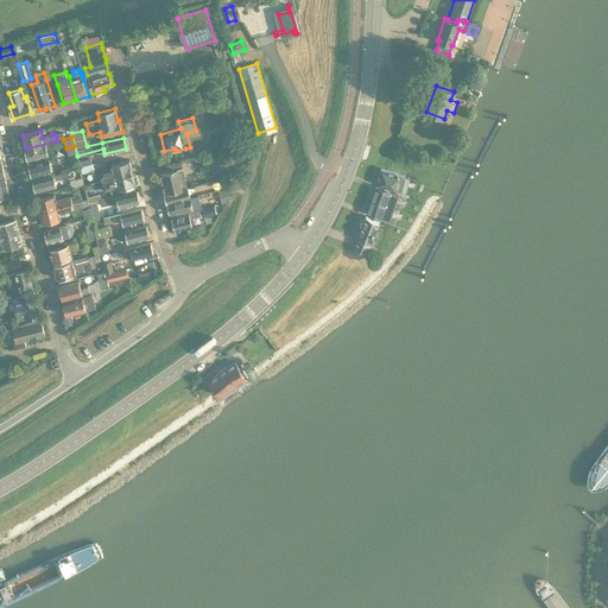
[(56,147),(54,141),(26,149),(25,149),(27,159),(49,154),(48,150),(56,147)]
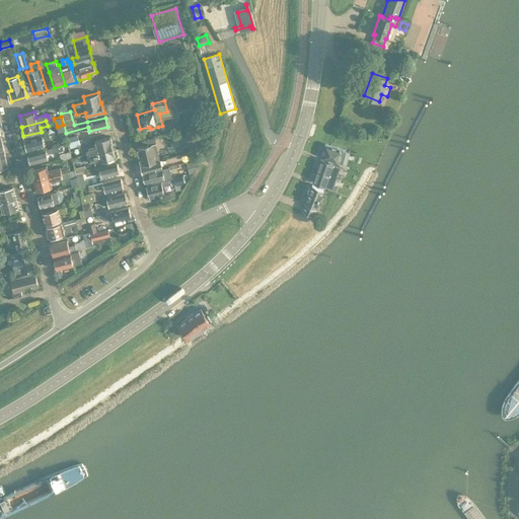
[(211,136),(208,124),(200,127),(203,138),(211,136)]
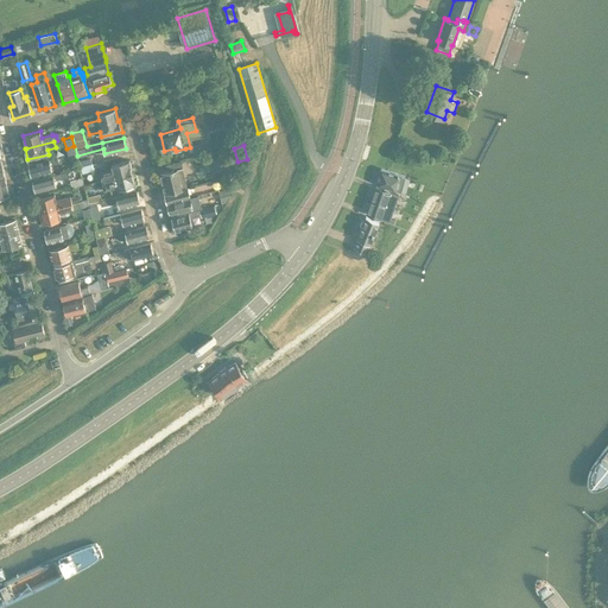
[(57,157),(29,164),(31,176),(52,170),(51,164),(59,163),(57,157)]
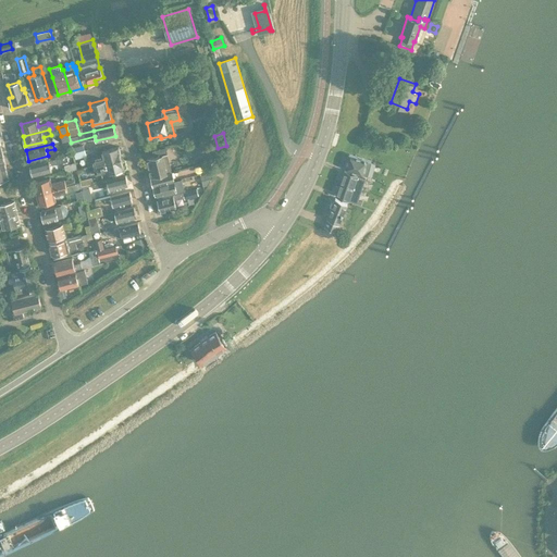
[(103,155),(87,159),(88,166),(97,164),(121,158),(119,146),(102,150),(103,155)]
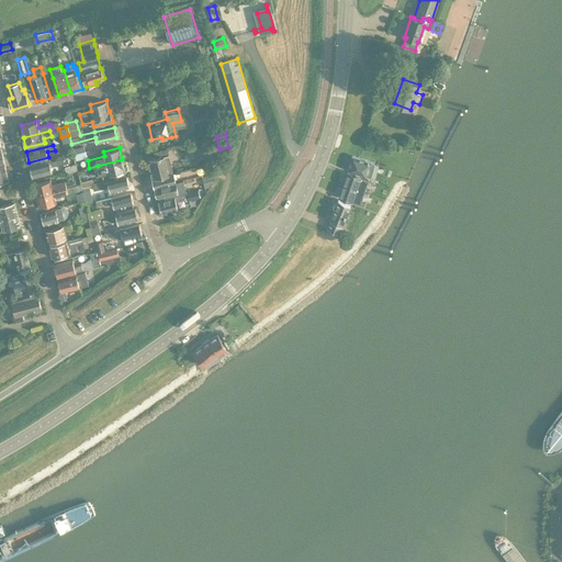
[(148,159),(153,178),(173,173),(168,155),(148,159)]
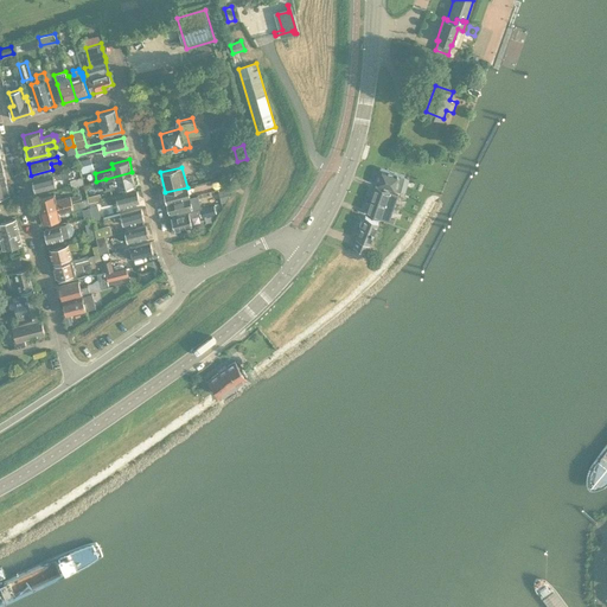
[(404,176),(381,168),(376,184),(400,191),(404,176)]
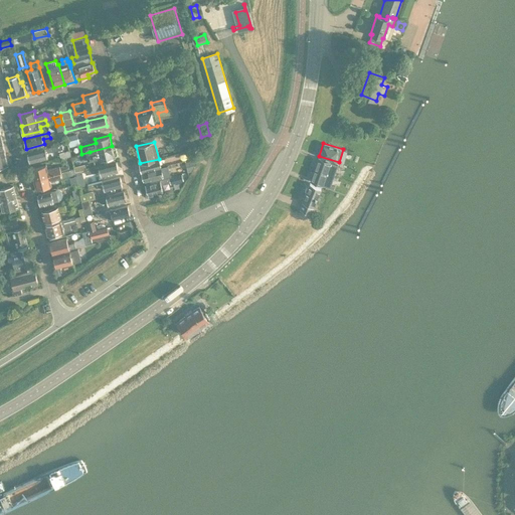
[(62,144),(52,146),(27,153),(30,162),(47,158),(46,153),(53,151),(53,152),(63,149),(62,144)]
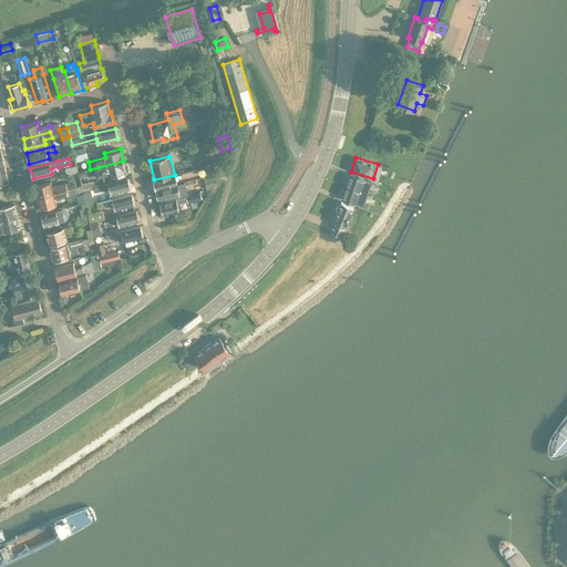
[(90,169),(86,169),(88,176),(95,175),(101,173),(101,176),(103,175),(110,174),(110,176),(126,172),(123,161),(99,167),(90,169)]
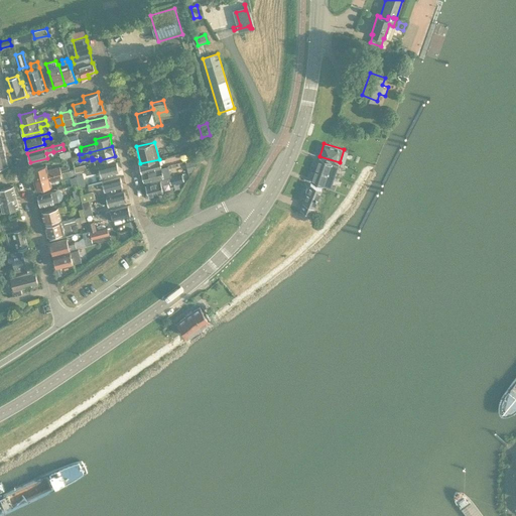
[(59,153),(60,158),(71,156),(70,150),(59,153)]
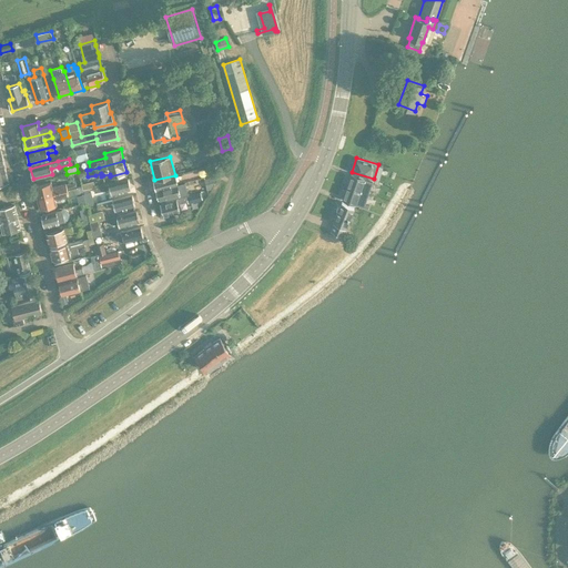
[(214,165),(206,168),(208,175),(216,173),(214,165)]
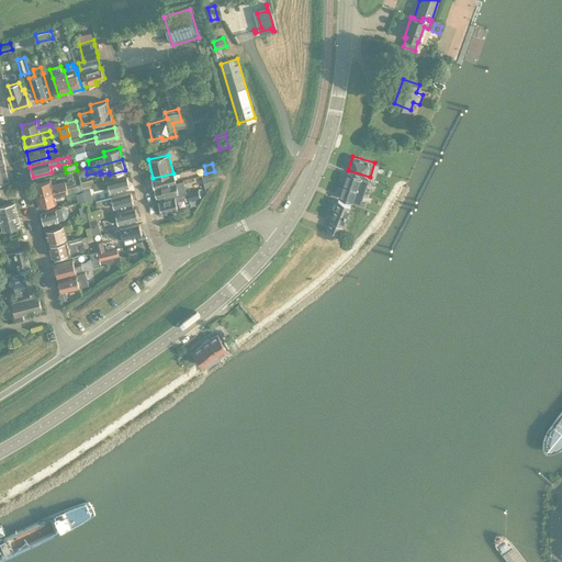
[(348,171),(344,184),(364,191),(369,179),(360,177),(360,176),(348,171)]
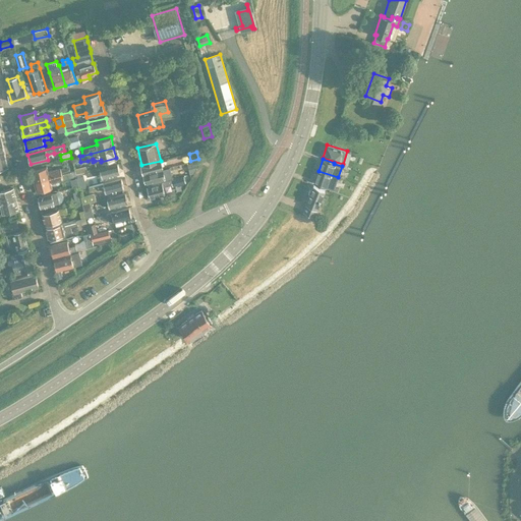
[(141,165),(143,174),(163,169),(161,161),(141,165)]
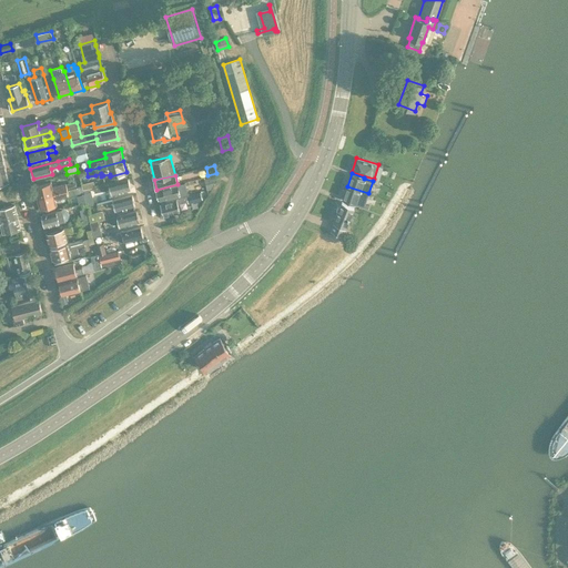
[(212,188),(216,181),(215,176),(204,179),(208,189),(212,188)]
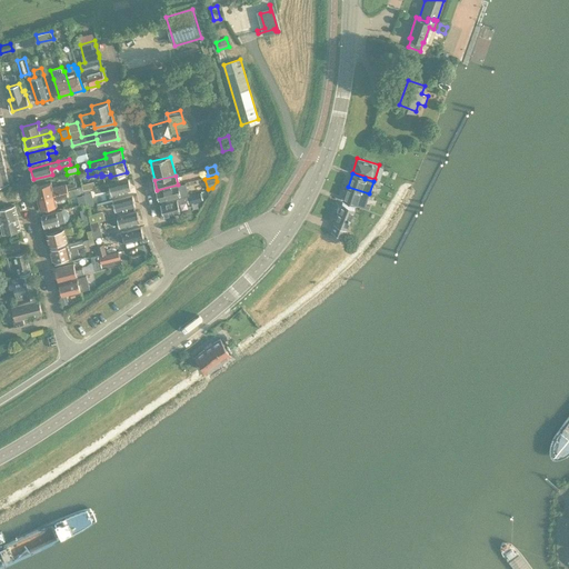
[(131,189),(128,179),(93,188),(95,192),(110,189),(111,193),(131,189)]
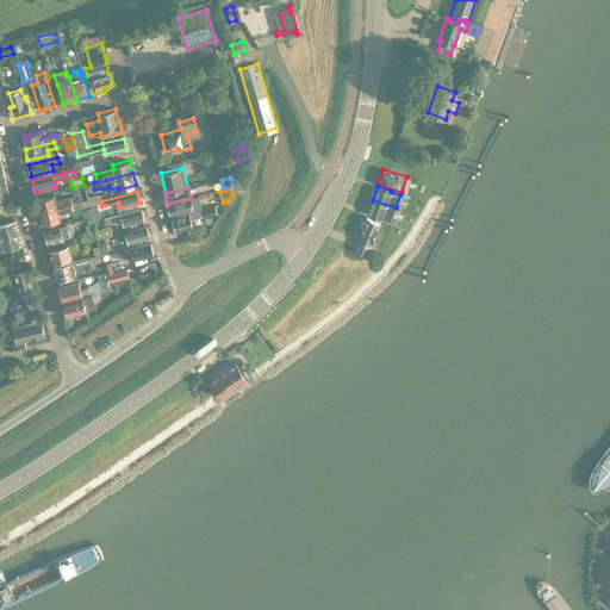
[(82,201),(82,200),(81,195),(70,198),(70,197),(56,201),(55,195),(37,199),(41,212),(82,201)]
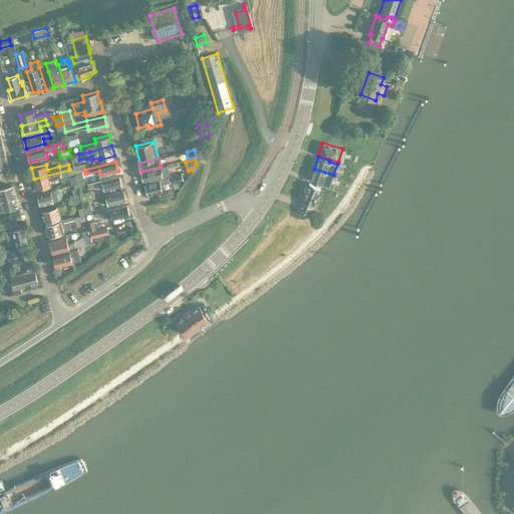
[(161,167),(142,172),(144,180),(163,175),(162,171),(166,170),(165,166),(161,167)]
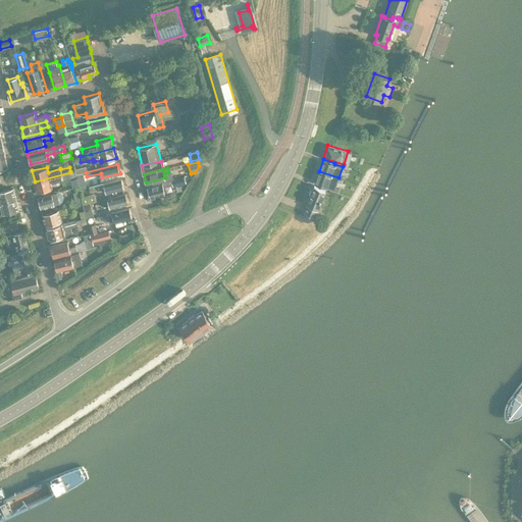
[(72,171),(70,171),(70,172),(35,181),(37,192),(52,188),(51,183),(73,176),(72,171)]
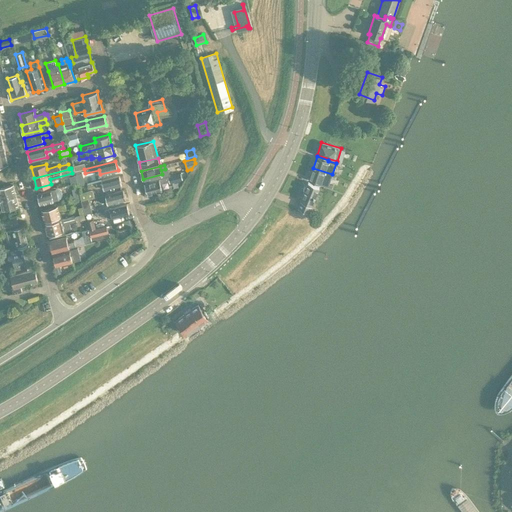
[(328,185),(332,174),(313,168),(309,179),(320,183),(321,182),(328,185)]
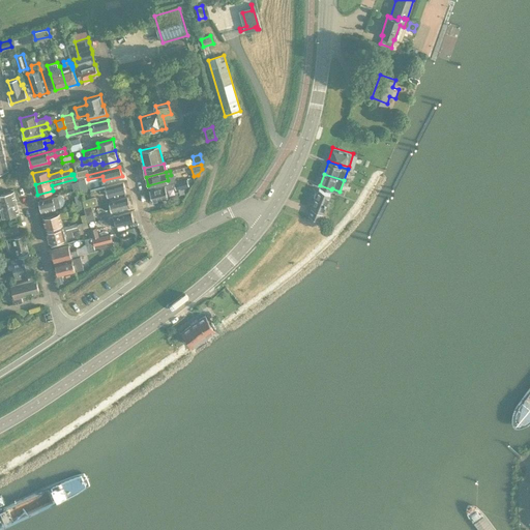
[(186,180),(177,182),(179,188),(188,186),(186,180)]
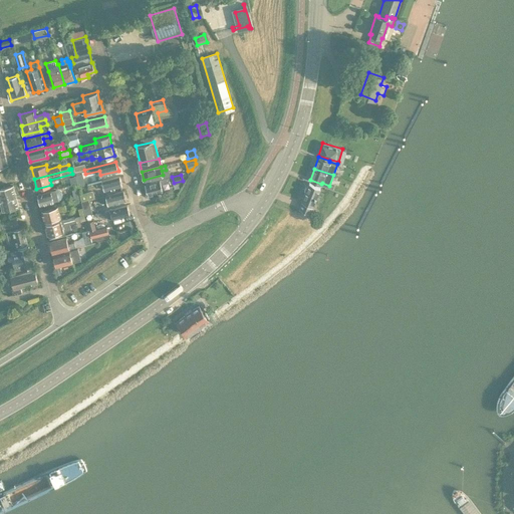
[(122,186),(119,176),(101,181),(87,185),(88,189),(103,185),(104,190),(122,186)]
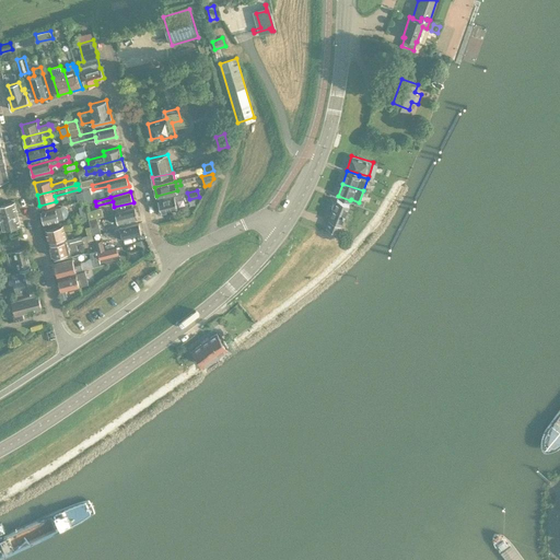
[(174,196),(158,200),(161,212),(177,208),(175,200),(185,198),(184,193),(174,195),(174,196)]
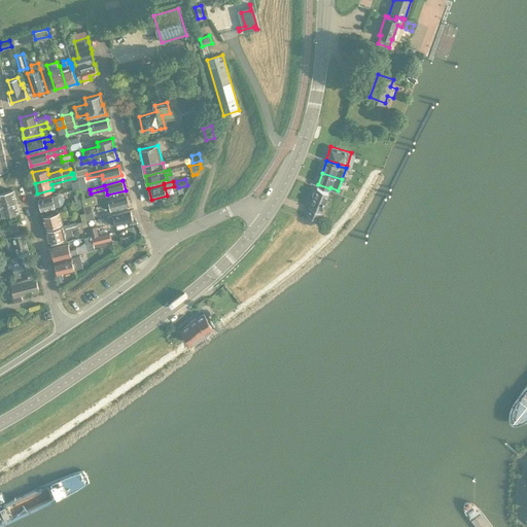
[(312,202),(307,214),(318,218),(321,211),(329,191),(317,187),(316,190),(315,192),(315,195),(314,198),(312,199),(312,202)]
